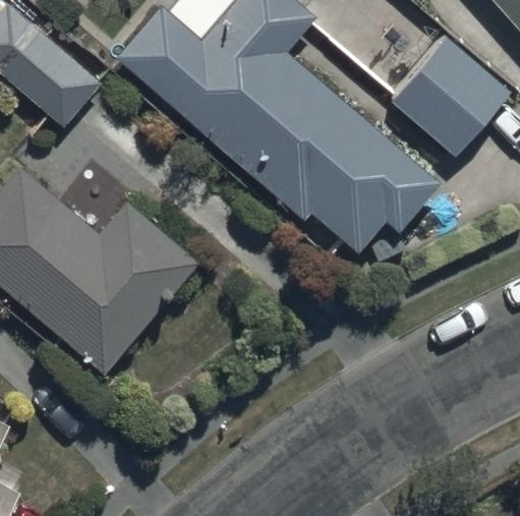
[(161,7),(117,58),(360,252),(383,224),(398,236),(440,184),(288,52),(316,18),(295,0),(237,0),(200,42),(161,7)]
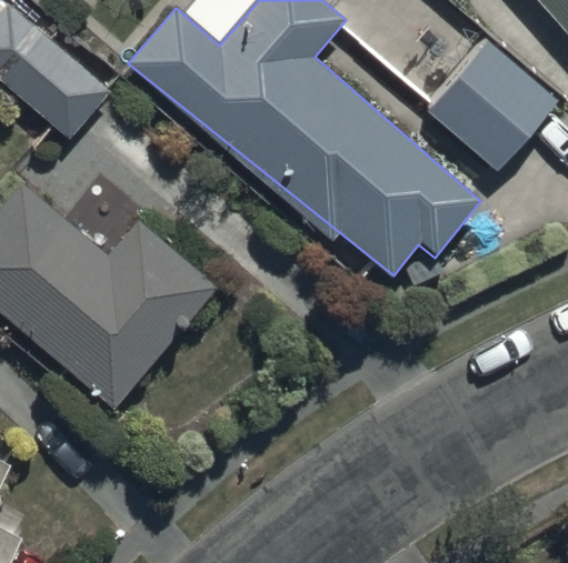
[(567,0),(537,0),(567,33),(567,0)]
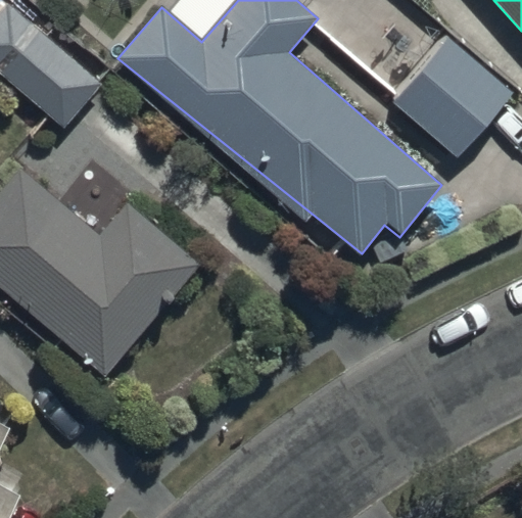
[(2,5),(0,7),(0,77),(64,129),(100,85),(2,5)]
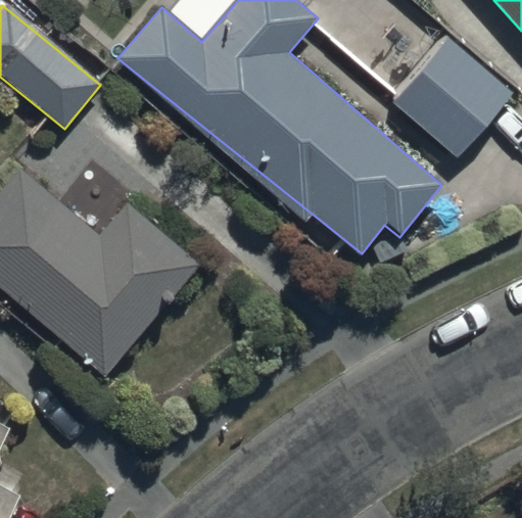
[(444,40),(392,103),(458,157),(510,95),(444,40)]
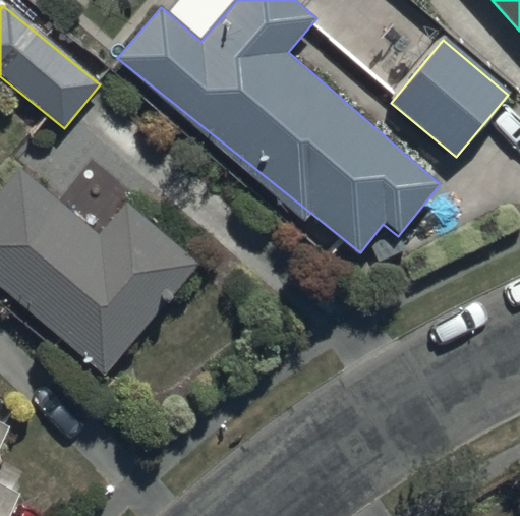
[(20,169),(0,192),(0,288),(105,378),(199,265),(126,203),(98,235),(20,169)]
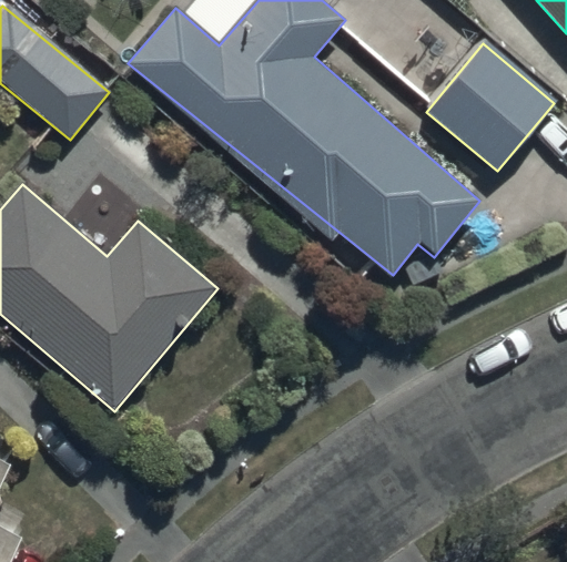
[(9,561),(22,538),(0,527),(0,498),(16,470),(0,461),(0,561),(9,561)]
